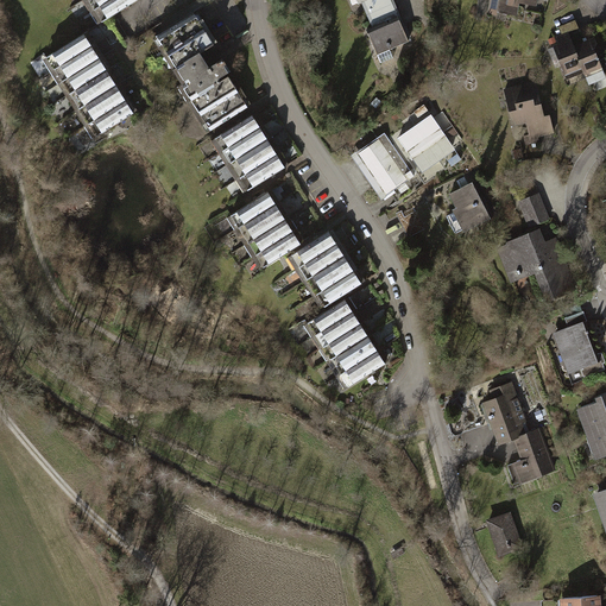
[(106,18),(133,0),(105,0),(98,5),(106,18)]
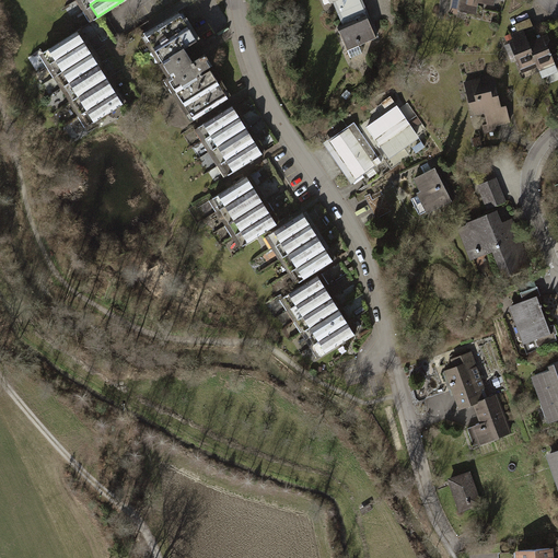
[(328,0),(329,2),(333,0),(337,11),(358,2),(357,0),(328,0)]
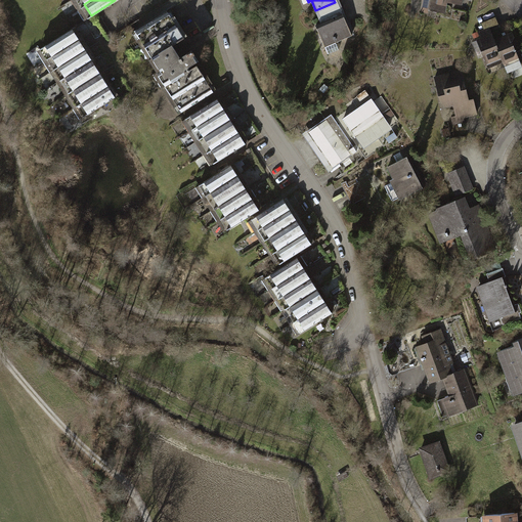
[(363,0),(364,11),(384,10),(383,0),(363,0)]
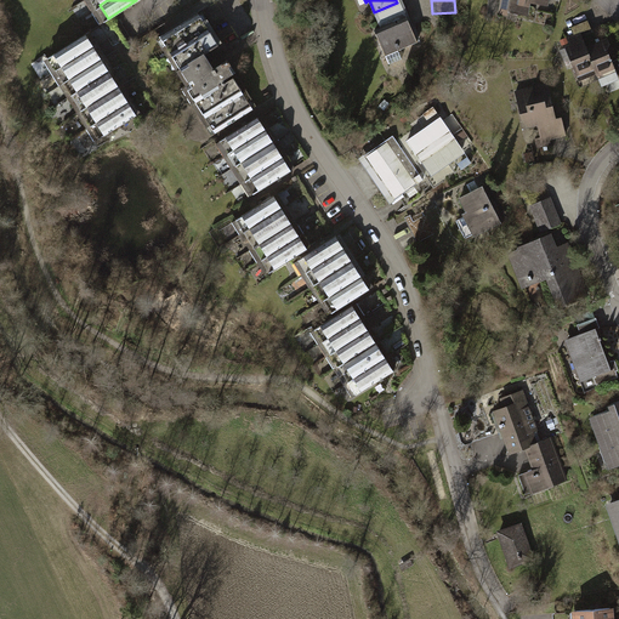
[(511,0),(510,10),(527,13),(529,0),(546,4),(546,0),(511,0)]
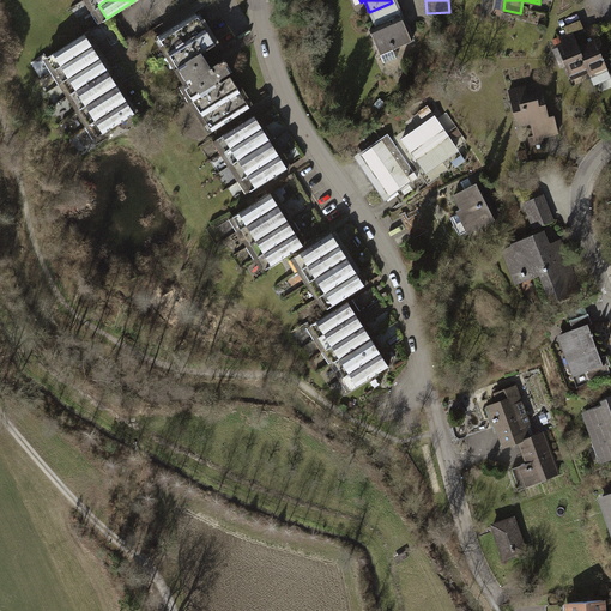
[(370,34),(383,61),(394,56),(392,49),(411,40),(401,19),(399,19),(392,4),(370,13),(377,30),(370,34)]
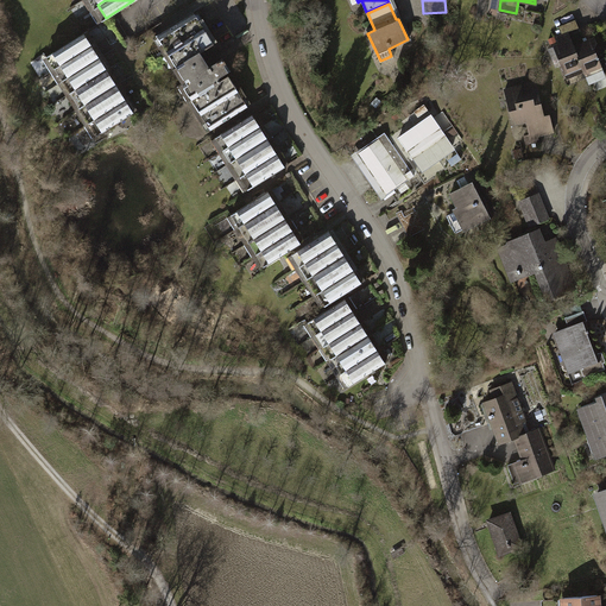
[(212,43),(193,12),(155,36),(185,86),(182,88),(207,126),(245,103),(227,76),(219,81),(218,79),(228,70),(221,60),(208,68),(197,52),(212,43)]
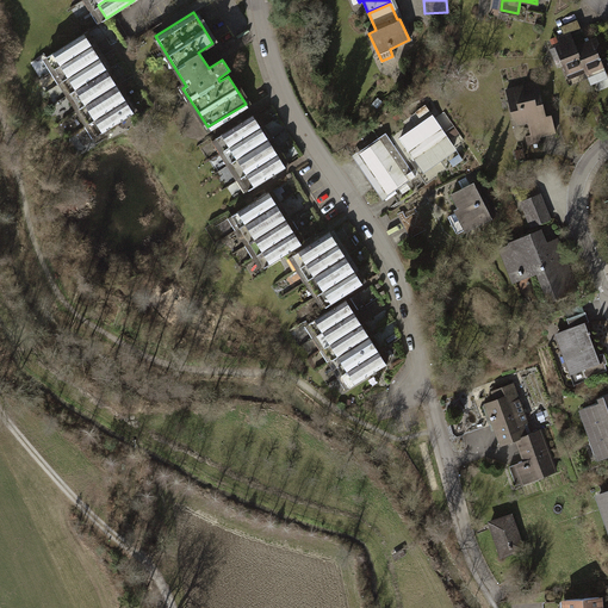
[(563,35),(569,32),(581,26),(577,18),(559,25),(563,35)]
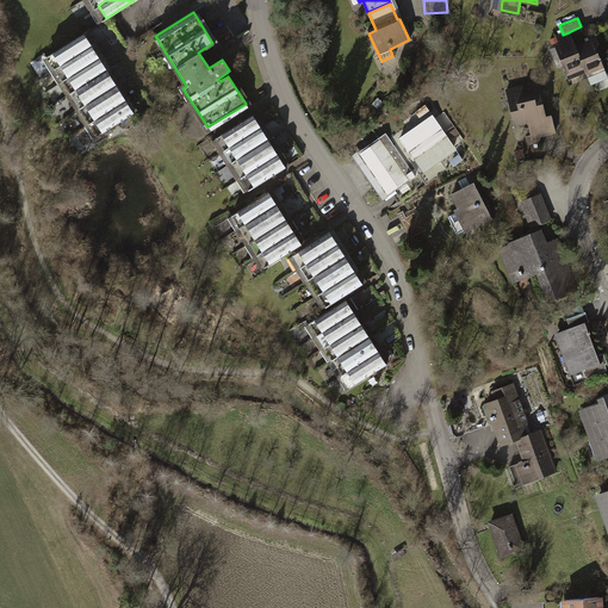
[(59,66),(90,45),(82,32),(50,53),(59,66)]
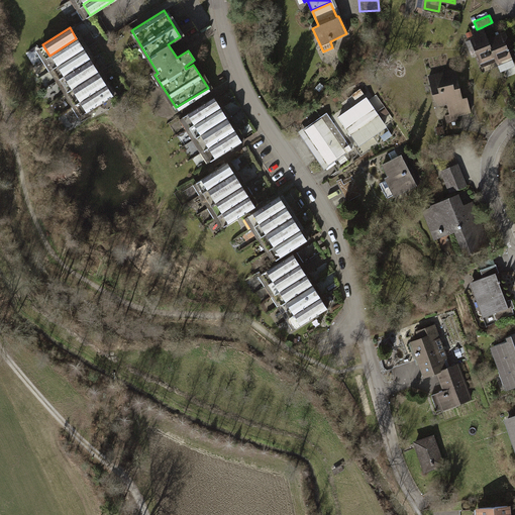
[(477,29),(468,32),(481,64),(485,62),(486,63),(488,63),(489,62),(490,60),(494,58),(487,39),(482,27),(477,29)]
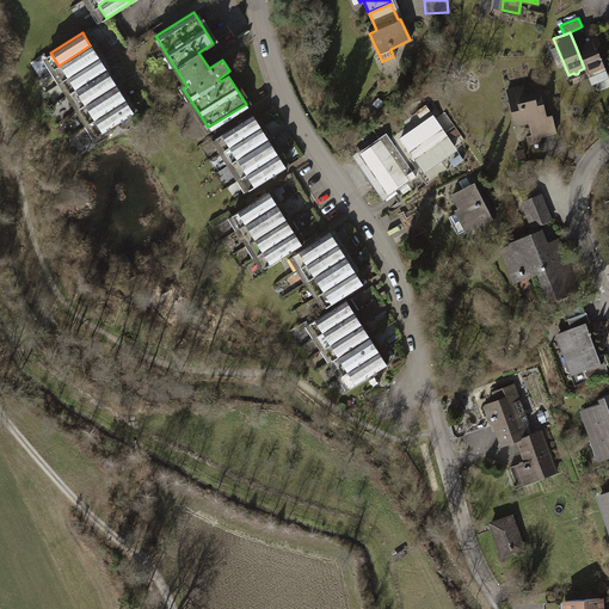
[(596,38),(576,47),(591,84),(608,77),(601,61),(602,60),(602,57),(601,56),(598,57),(595,48),(597,42),(596,38)]
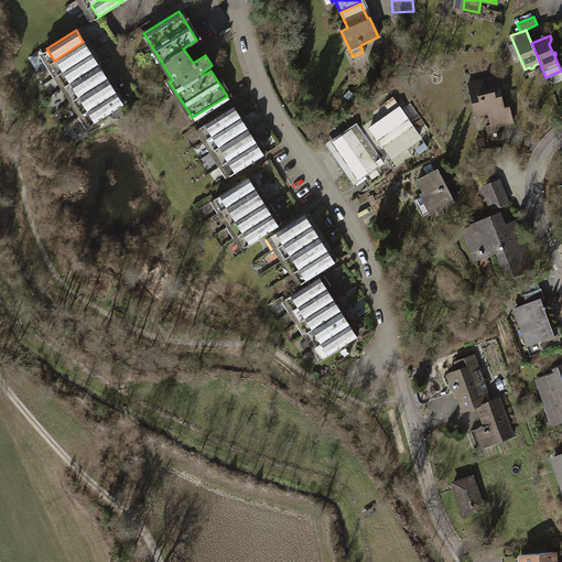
[(62,73),(90,54),(84,42),(54,61),(62,73)]
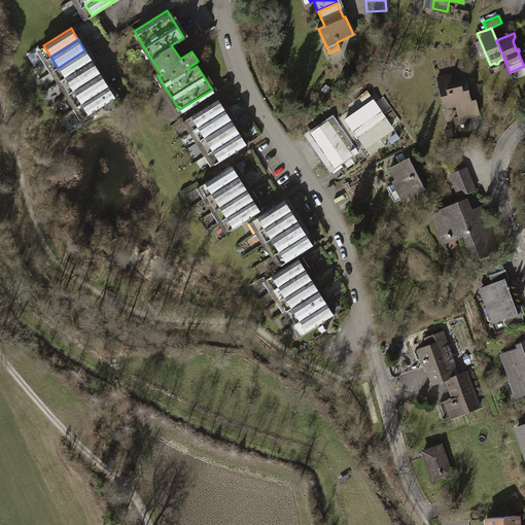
[(65,79),(92,62),(84,50),(58,68),(65,79)]
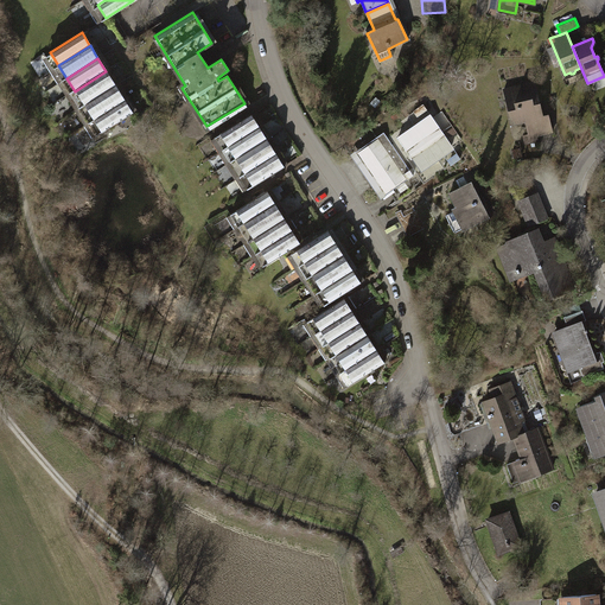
[(83,106),(115,86),(106,71),(75,91),(83,106)]
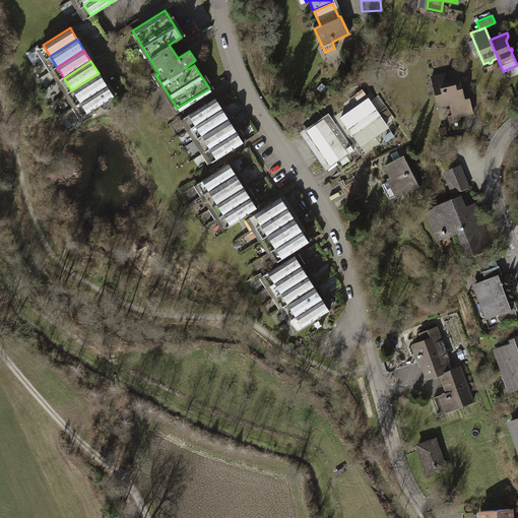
[(432,76),(436,89),(438,88),(442,105),(449,103),(453,119),(471,114),(467,100),(463,101),(455,70),(451,71),(449,70),(448,72),(432,76)]
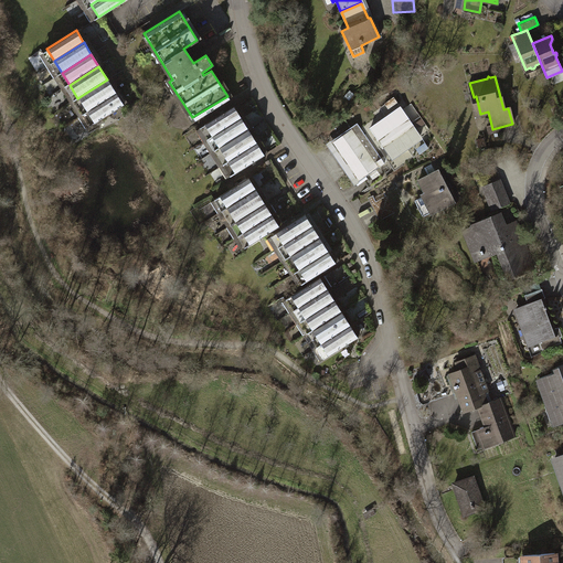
[(86,110),(115,93),(107,80),(77,98),(86,110)]
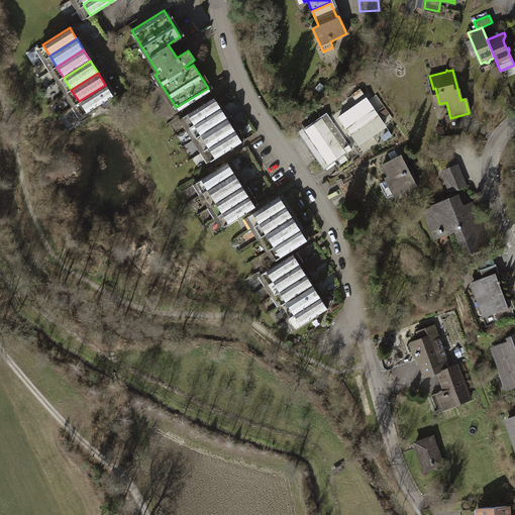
[(86,112),(112,96),(105,85),(79,101),(86,112)]
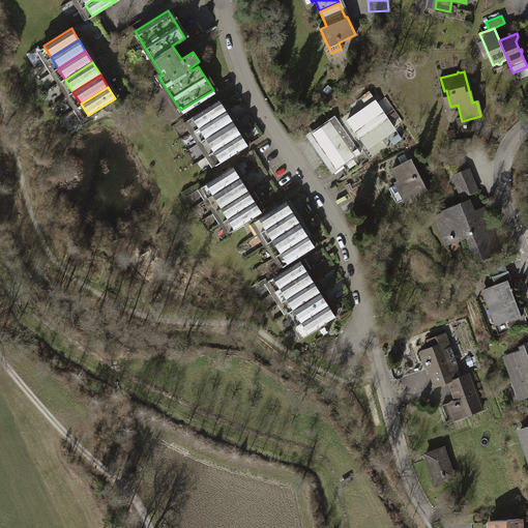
[(345,118),(356,134),(385,114),(368,90),(357,97),(362,106),(345,118)]
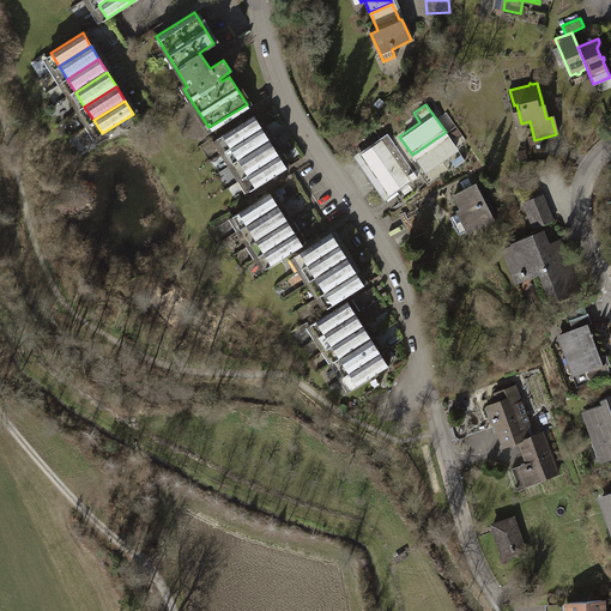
[(229,147),(261,127),(253,115),(221,134),(229,147)]
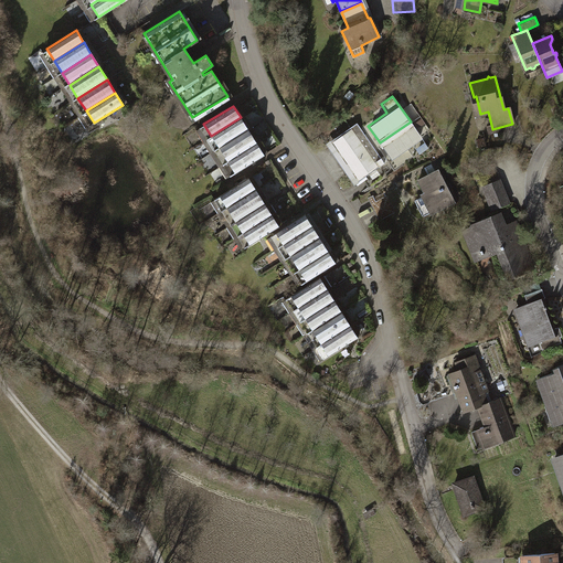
[(219,148),(248,129),(241,117),(211,136),(219,148)]
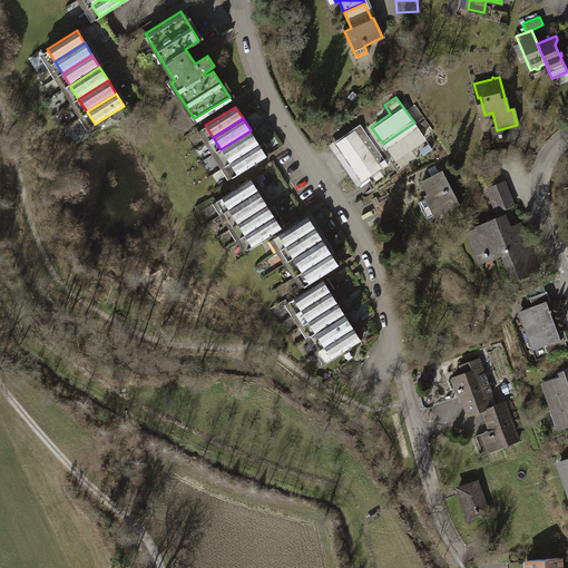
[(414,123),(383,144),(395,162),(414,148),(420,156),(432,148),(414,123)]
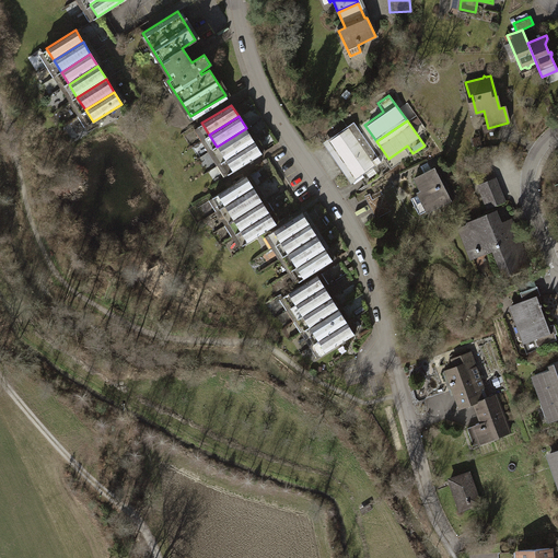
[(380,161),(353,121),(327,139),(353,178),(380,161)]
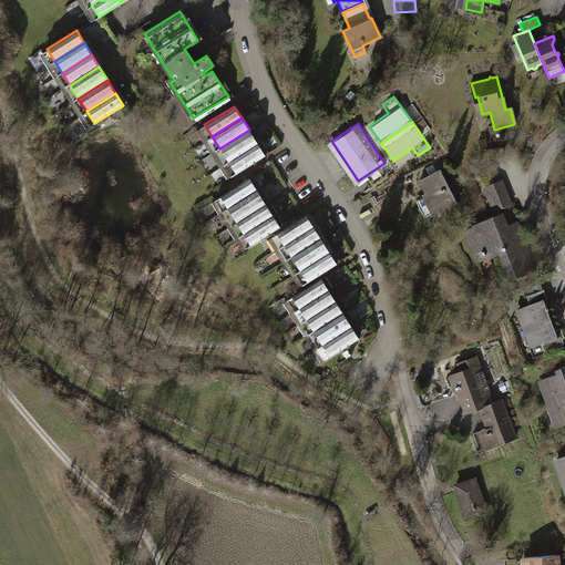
[(227,162),(257,143),(248,130),(219,149),(227,162)]
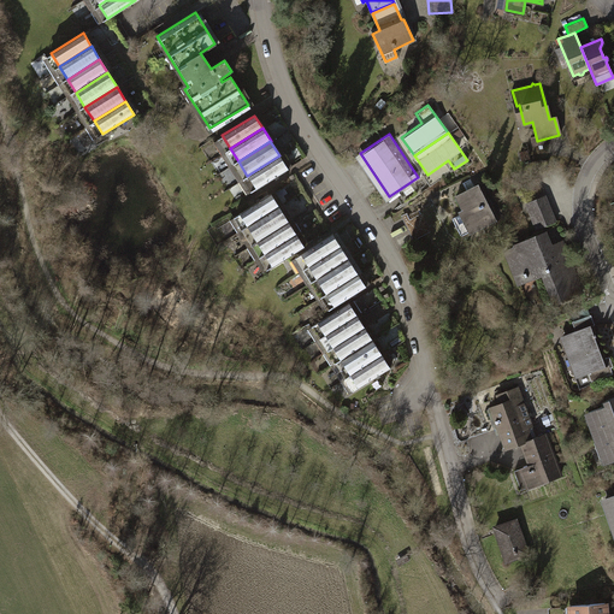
[(255,189),(288,169),(279,155),(247,176),(255,189)]
